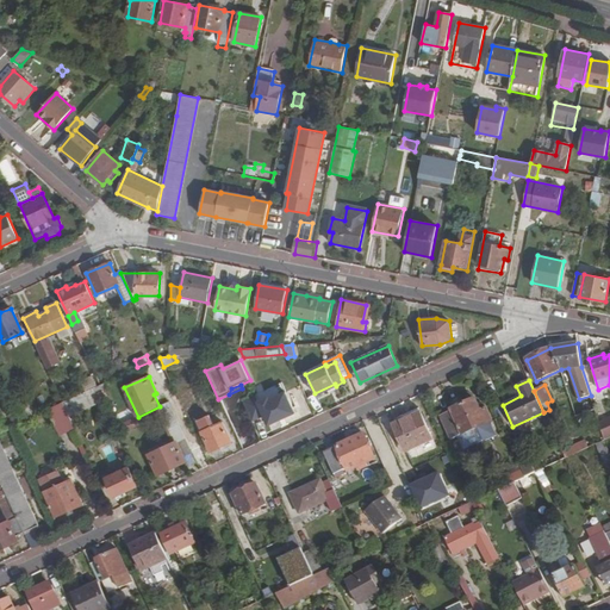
[(94,387),(83,393),(91,406),(101,403),(94,387)]
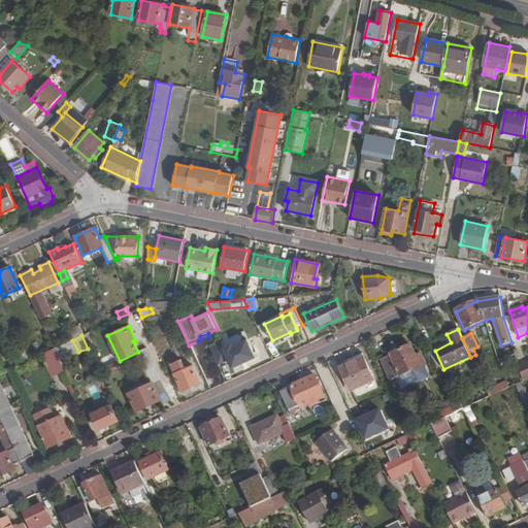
[(219,367),(230,362),(232,367),(259,356),(257,351),(254,353),(248,339),(233,345),(232,343),(212,353),(219,367)]
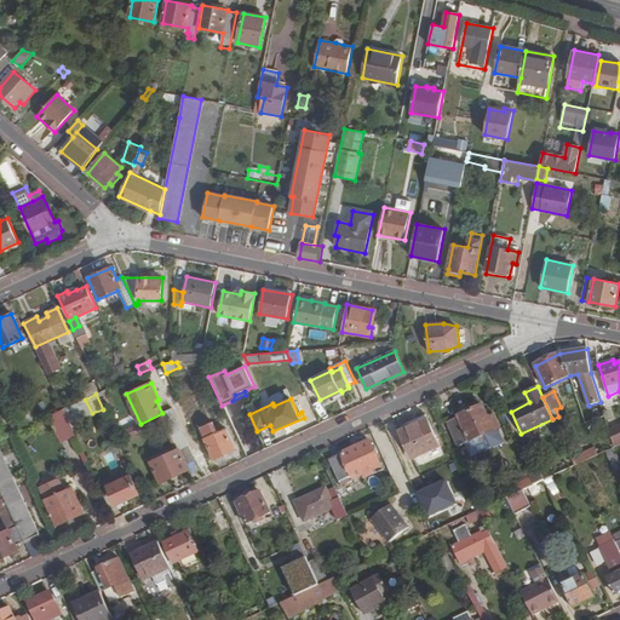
[(85,400),(63,409),(70,424),(92,413),(85,400)]
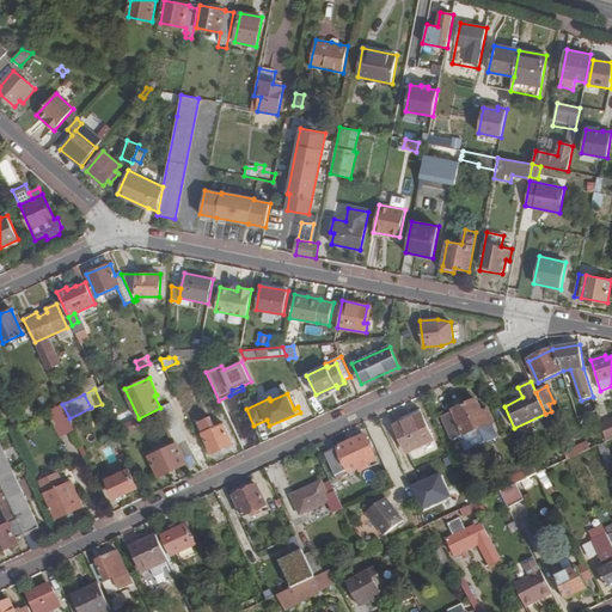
[(29,399),(19,403),(28,421),(36,416),(29,399)]
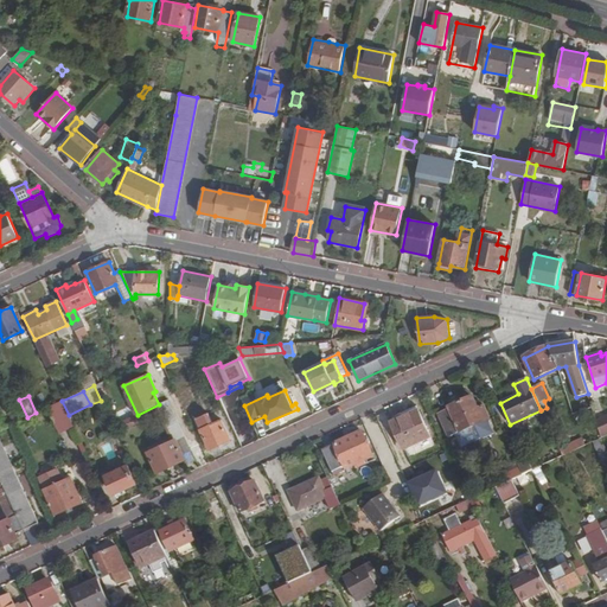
[(451,409),(439,414),(449,438),(455,434),(487,420),(489,420),(484,407),(478,409),(472,397),(449,408),(451,409)]
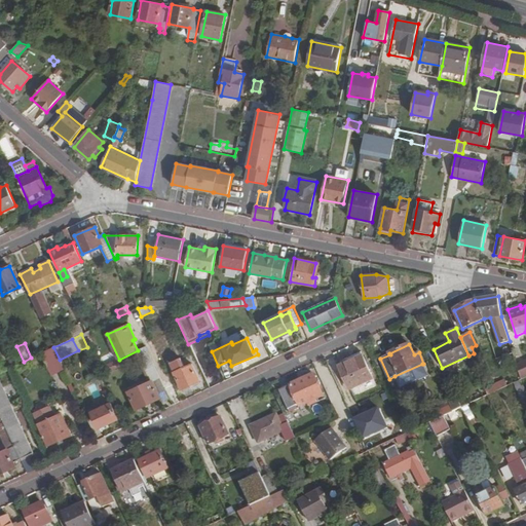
[(53,347),(41,353),(48,369),(61,363),(60,360),(53,347)]
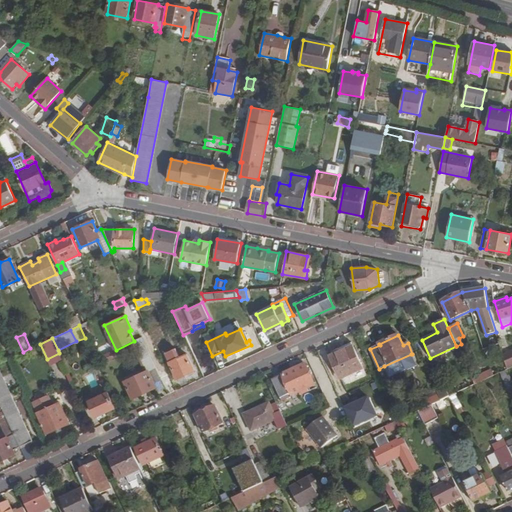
[(17,341),(6,346),(11,356),(22,351),(17,341)]
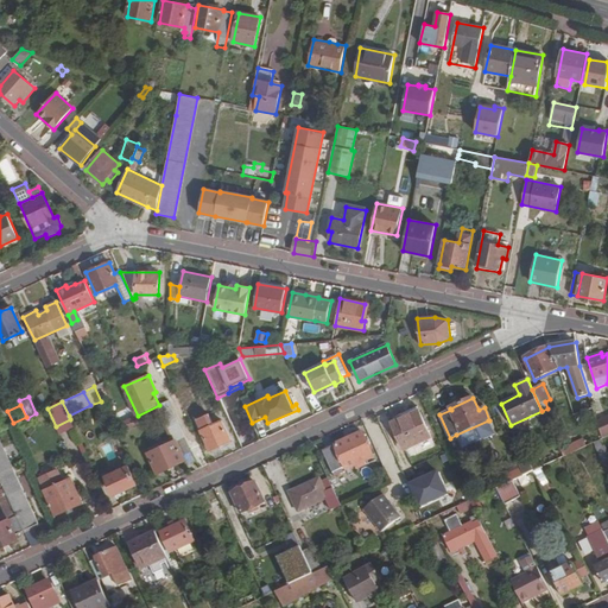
[(417,405),(400,413),(401,417),(418,409),(417,405)]
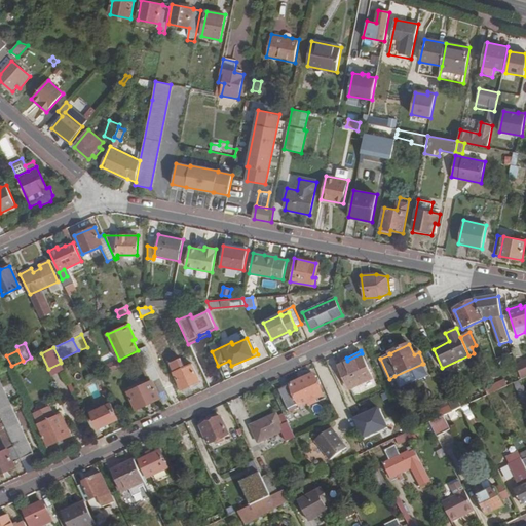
[(347,361),(338,365),(349,389),(373,378),(362,353),(347,361)]
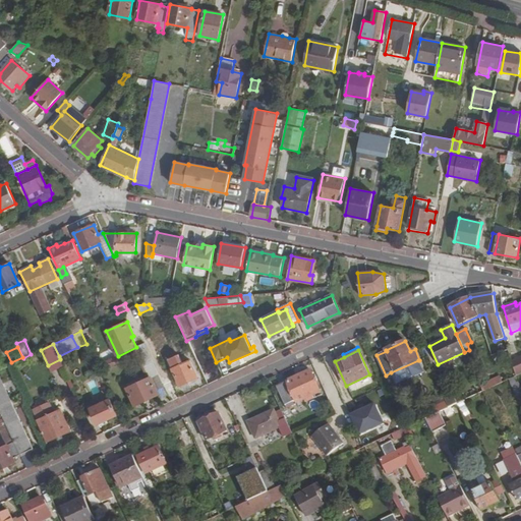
[(172,369),(180,386),(198,378),(190,360),(183,364),(178,355),(169,359),(173,368),(172,369)]
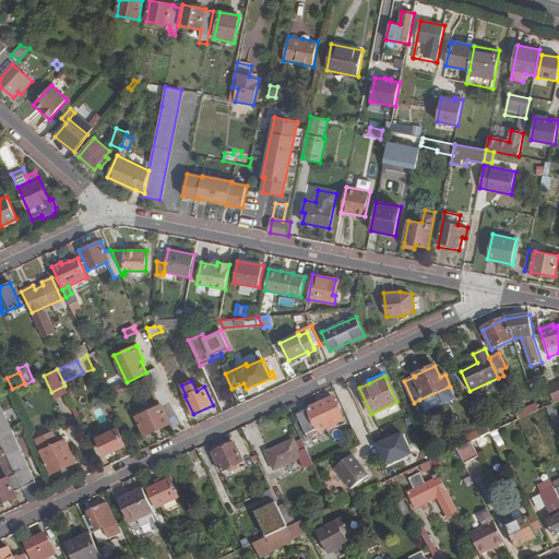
[(113,389),(116,395),(128,390),(125,383),(113,389)]
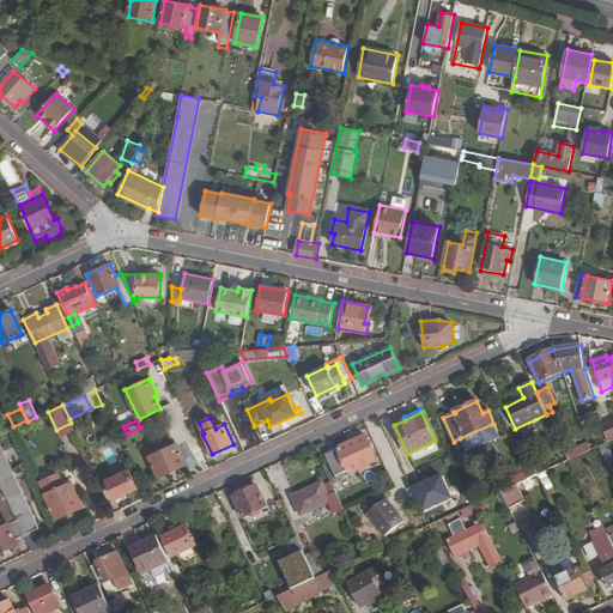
[(612,422),(602,426),(607,443),(612,439),(612,422)]
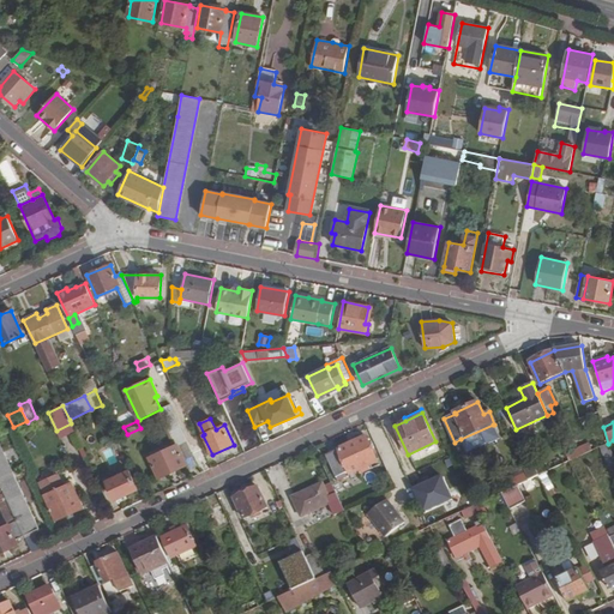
[(499,439),(493,425),(461,439),(467,453),(499,439)]
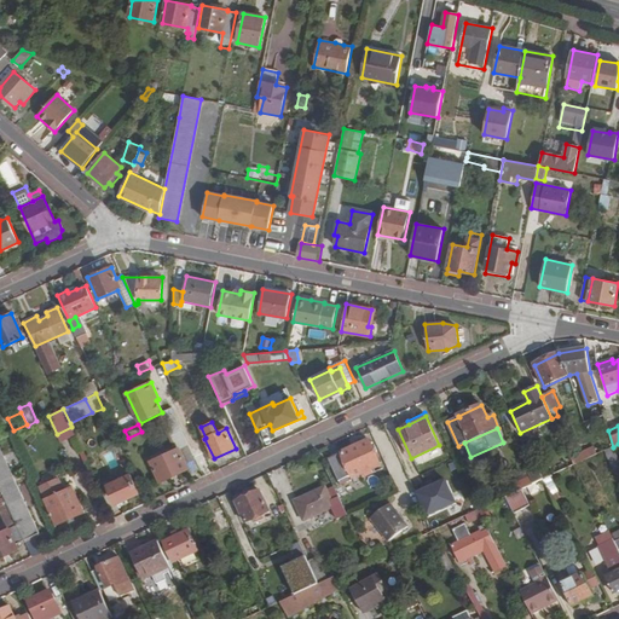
[(369,440),(329,460),(340,482),(352,476),(353,479),(362,475),(364,479),(374,474),(372,470),(381,467),(369,440)]
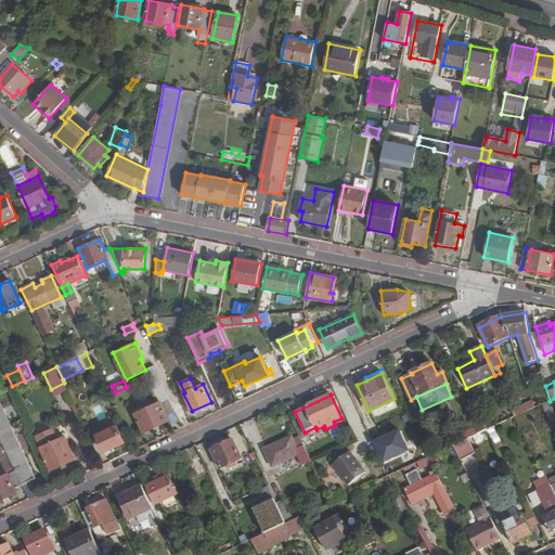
[(160,402),(134,414),(143,433),(169,420),(167,415),(175,412),(169,400),(162,403),(160,402)]
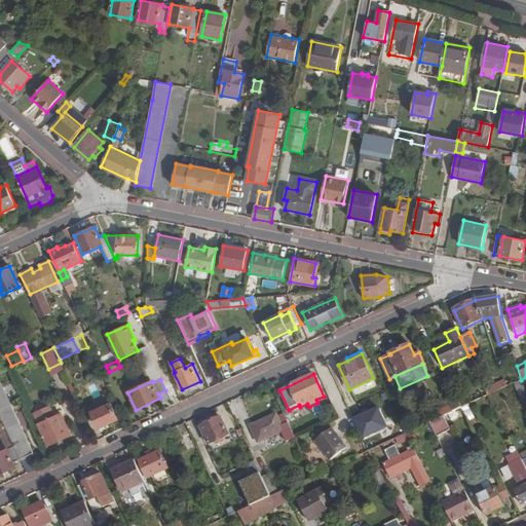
[(504,380),(485,389),(488,396),(508,386),(504,380)]
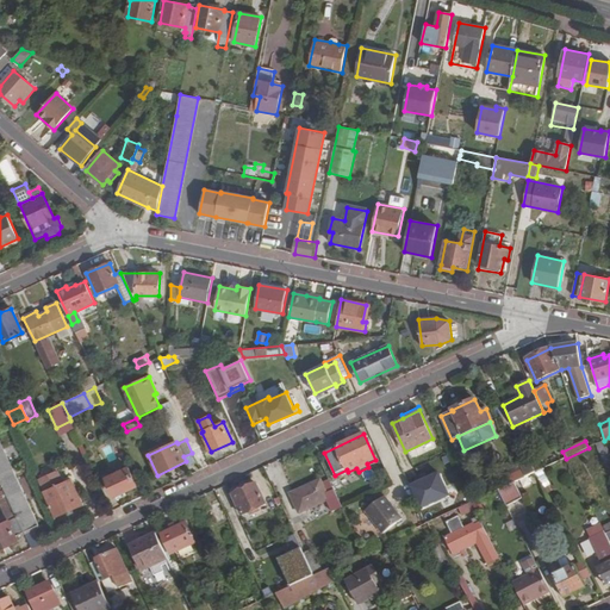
[(0,444),(0,473),(11,468),(0,444)]
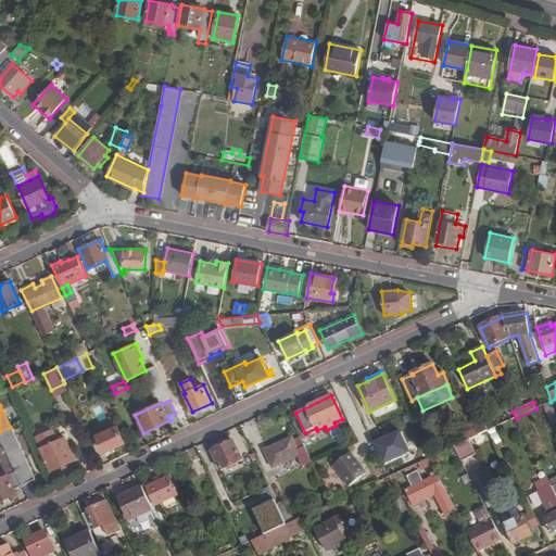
[(482,418),(472,422),(475,428),(484,424),(482,418)]
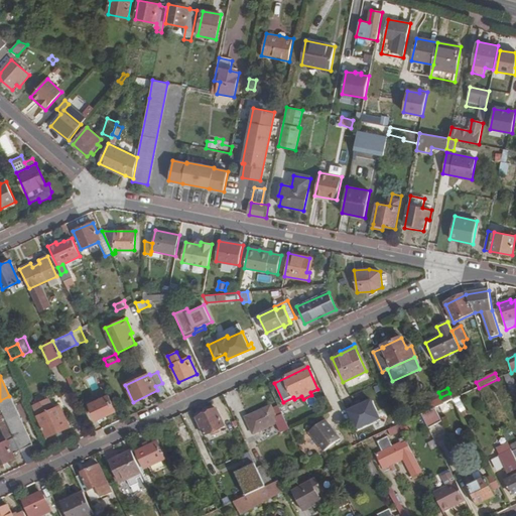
[(449,393),(440,397),(444,404),(453,400),(449,393)]
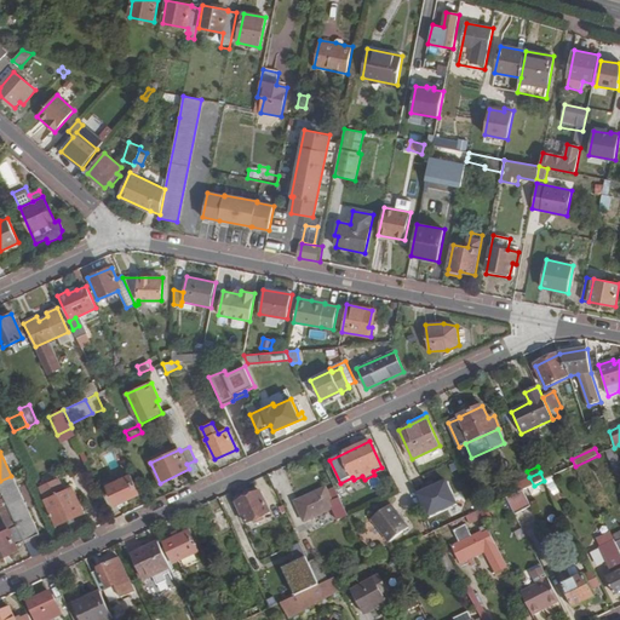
[(130,475),(107,486),(115,505),(139,494),(130,475)]
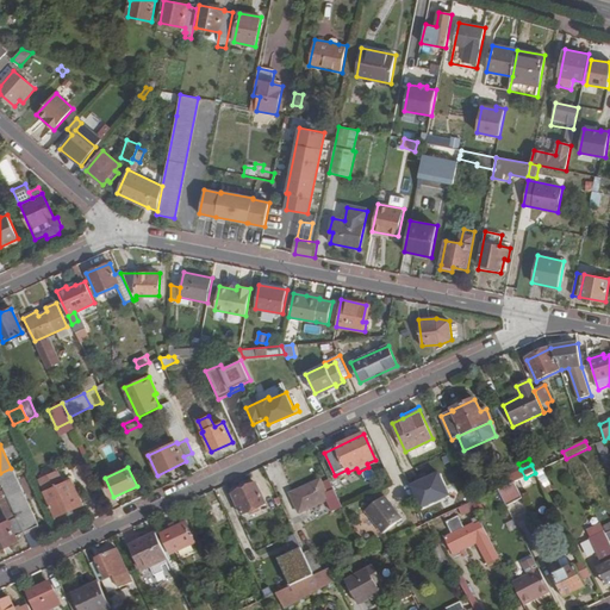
[(11,468),(0,473),(0,481),(4,490),(24,533),(38,527),(11,468)]
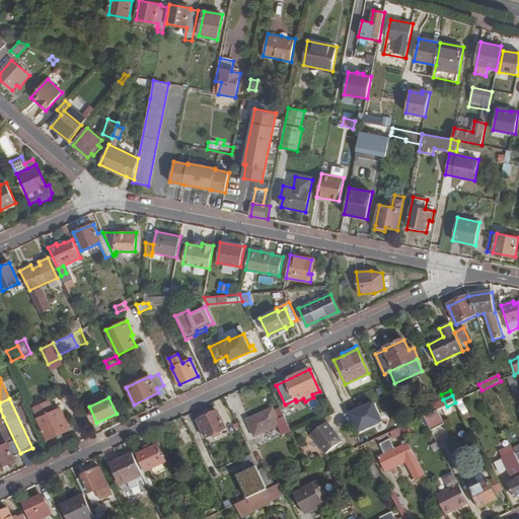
[(443,399),(430,405),(434,413),(447,406),(443,399)]
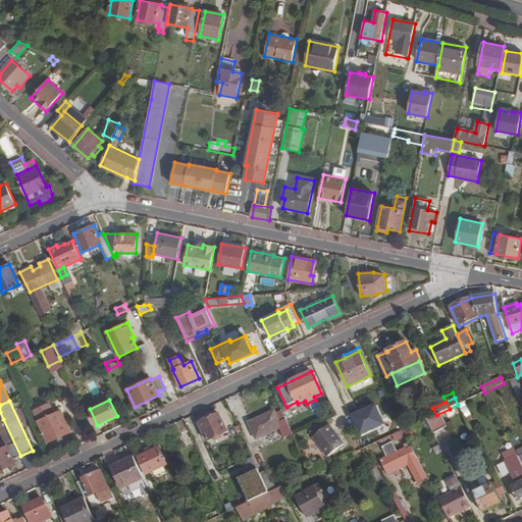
[(467,402),(460,405),(465,417),(472,415),(467,402)]
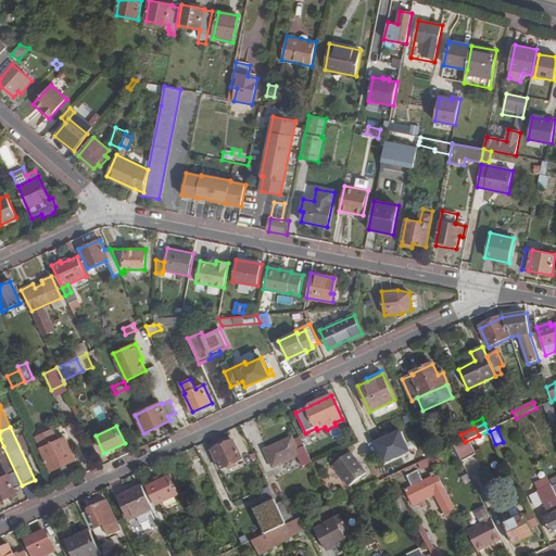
[(51,471),(75,459),(64,437),(58,440),(53,429),(35,437),(40,449),(51,471)]
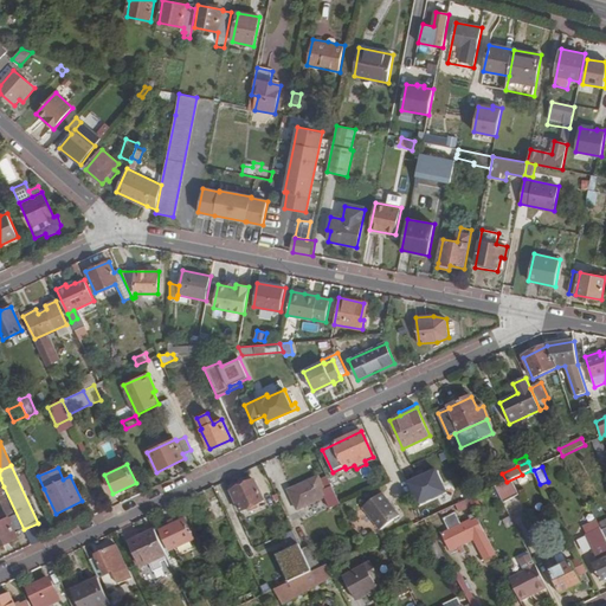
[(418,507),(446,494),(436,471),(418,479),(417,477),(406,482),(418,507)]
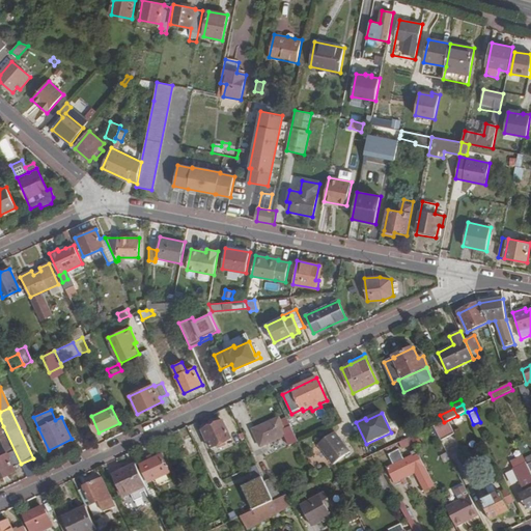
[(252,430),(260,447),(284,436),(289,446),(298,442),(286,418),(280,421),(279,418),(252,430)]
